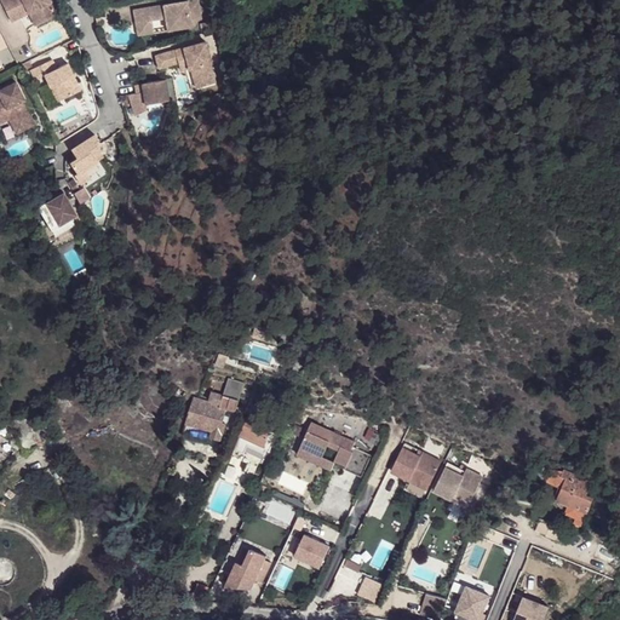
[(50,0),(1,0),(11,21),(21,17),(17,10),(26,5),(29,12),(34,10),(40,23),(57,15),(50,0)]
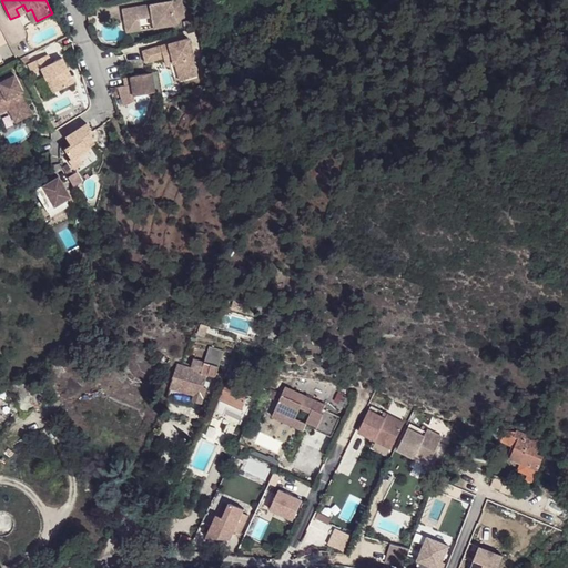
[(181,0),(179,0),(122,10),(124,21),(140,19),(152,17),(153,28),(175,24),(174,19),(184,17),(181,0)]
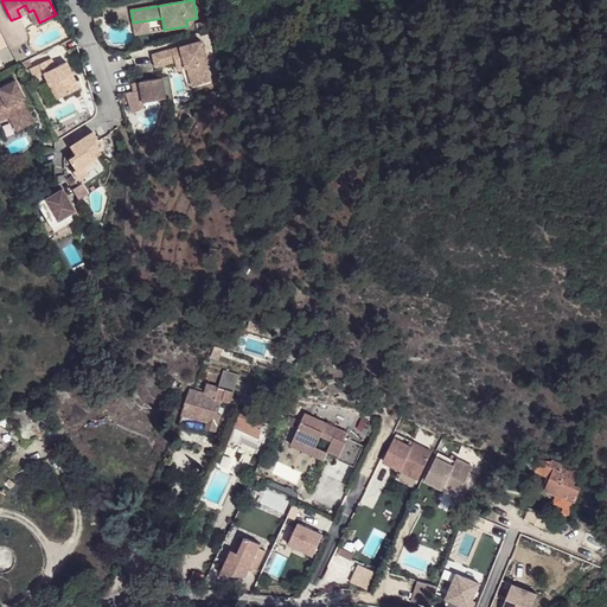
[(33,10),(29,12),(34,25),(39,23),(33,10)]
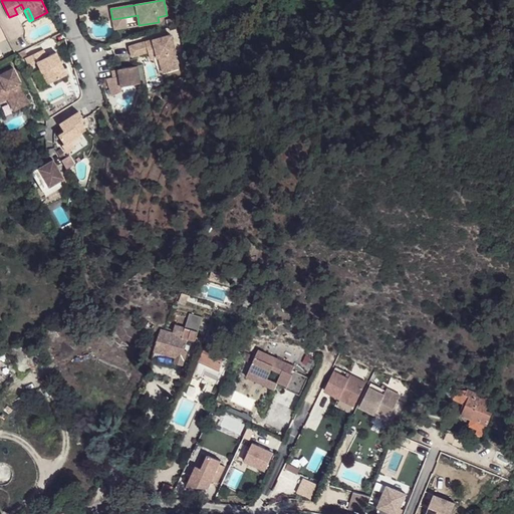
[(126,17),(112,19),(114,29),(127,27),(126,17)]
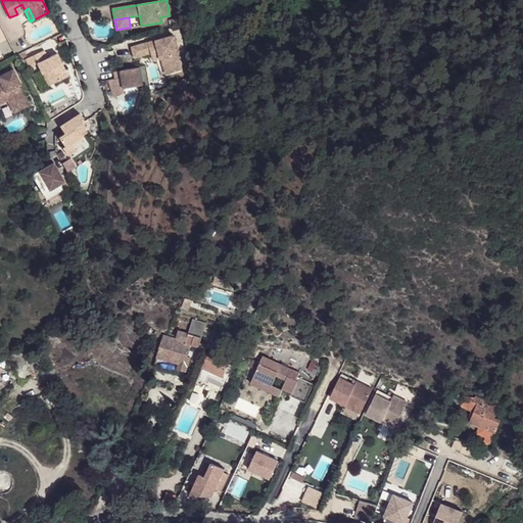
[(174,36),(132,47),(135,58),(151,54),(152,56),(159,54),(160,57),(160,59),(162,58),(165,58),(170,75),(182,70),(178,54),(179,54),(174,36)]
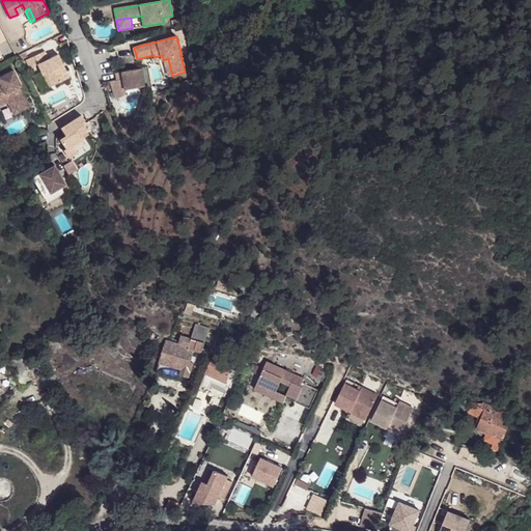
[(43,51),(25,60),(28,68),(36,64),(48,87),(67,78),(56,54),(47,59),(43,51)]
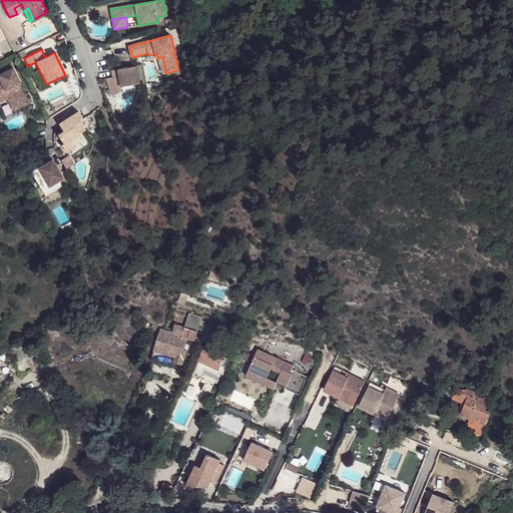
[(135,66),(115,69),(117,79),(118,87),(138,83),(135,66)]
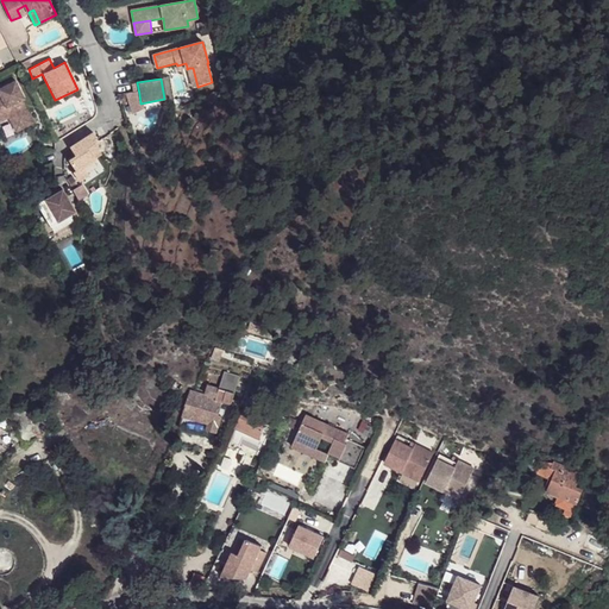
[(0,119),(7,115),(14,130),(29,123),(24,113),(23,114),(16,100),(20,99),(23,98),(13,80),(0,86),(0,119)]
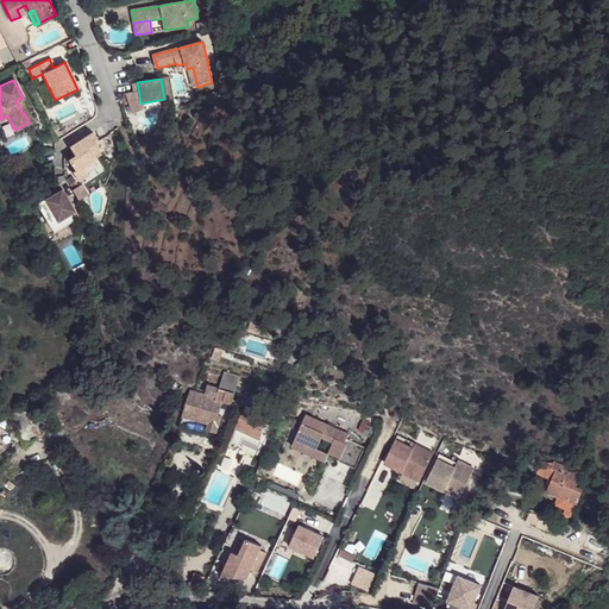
[(26,112),(20,99),(16,100),(23,114),(24,113),(26,112)]
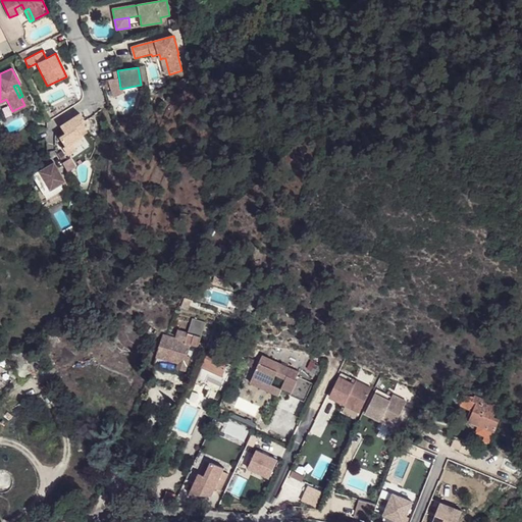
[(92,106),(72,118),(77,125),(71,129),(76,139),(74,140),(80,148),(88,143),(84,135),(93,129),(92,125),(97,122),(94,116),(97,114),(92,106)]
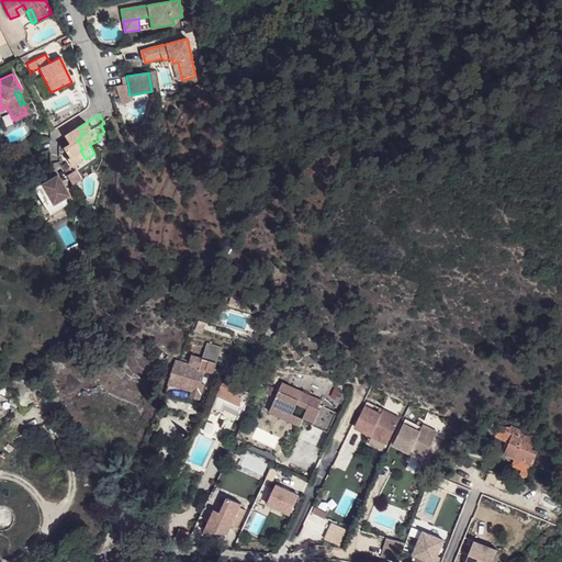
[(74,183),(81,180),(76,169),(69,172),(74,183)]
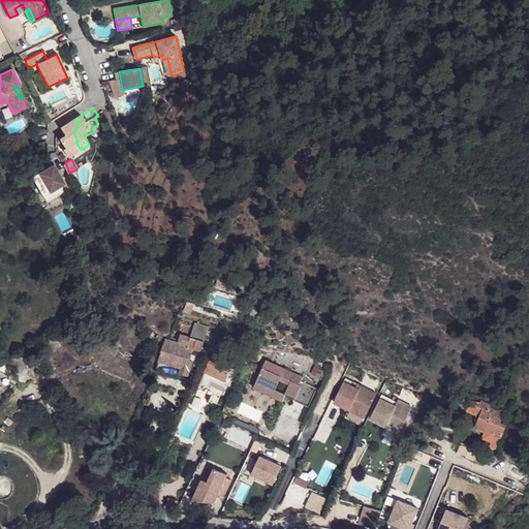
[(54,166),(32,177),(41,197),(50,193),(53,198),(61,194),(59,189),(63,187),(54,166)]
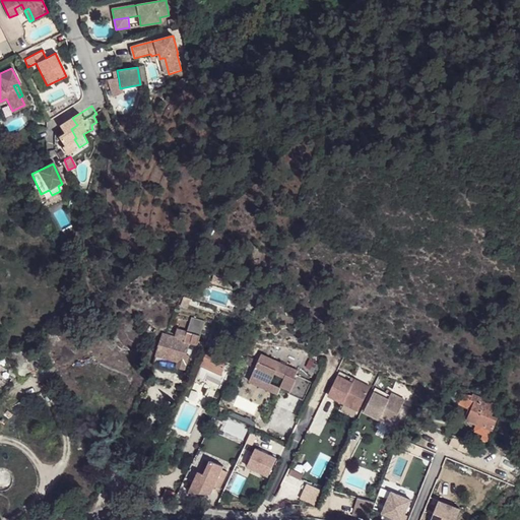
[(49,190),(41,194),(43,199),(52,195),(49,190)]
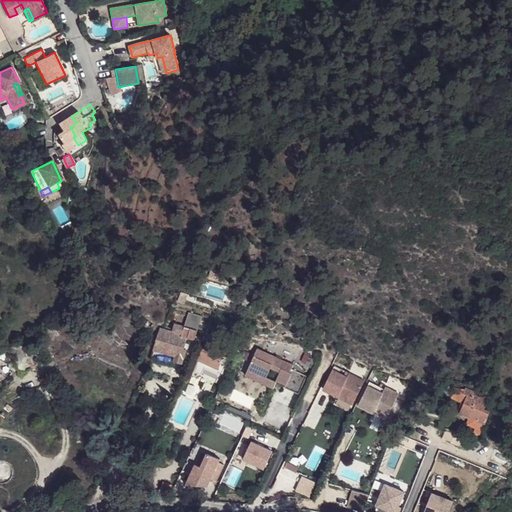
[(227,291),(226,293),(227,293),(228,290),(208,284),(208,287),(209,287),(210,286),(227,291)]
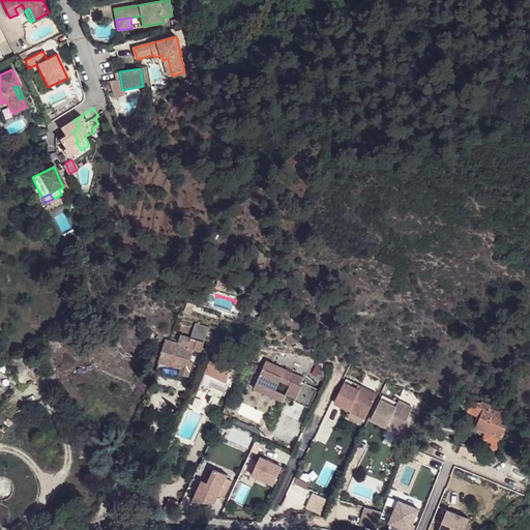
[(235,303),(234,303),(232,310),(214,304),(216,297),(215,297),(213,305),(233,312),(235,303)]
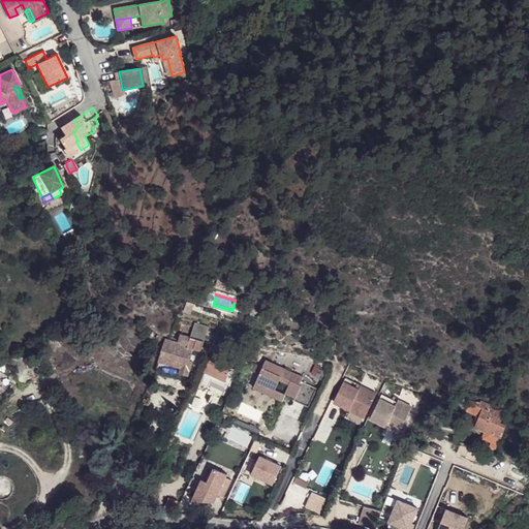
[(148,331),(145,337),(155,342),(158,337),(157,336),(157,334),(156,333),(154,332),(152,333),(148,331)]
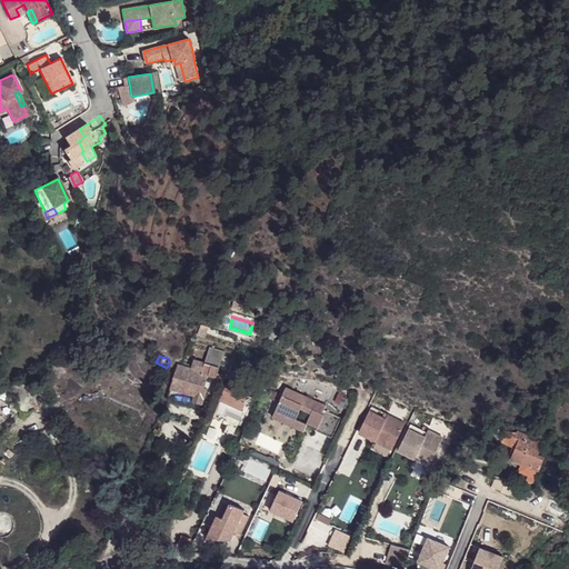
[(205,363),(201,373),(207,375),(207,377),(216,379),(219,368),(205,363)]
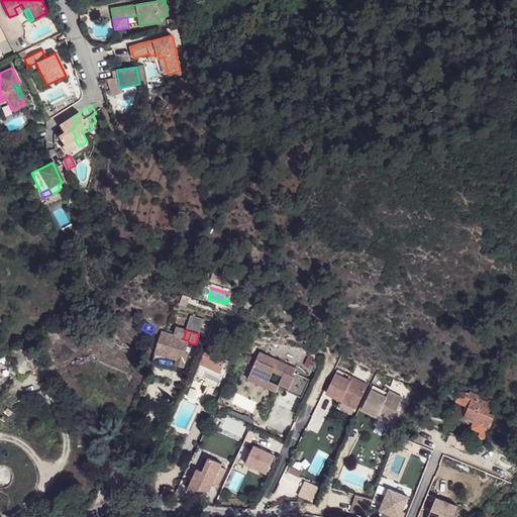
[(154,355),(162,357),(171,335),(166,334),(161,332),(154,355)]
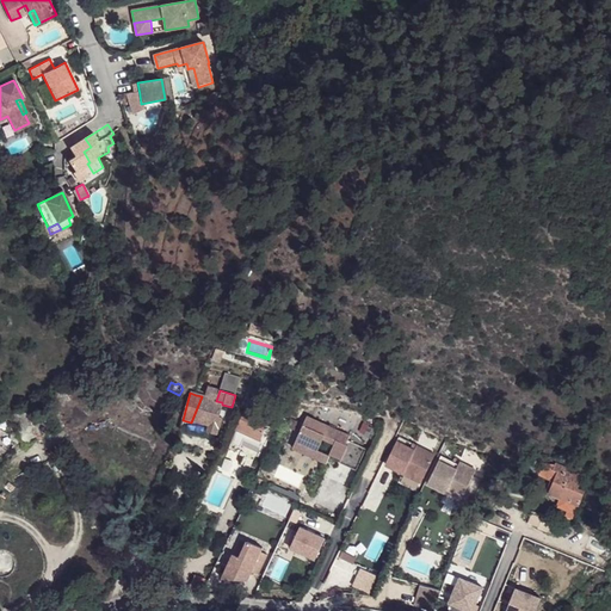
[(202,396),(191,423),(209,427),(207,432),(217,436),(222,419),(218,418),(222,405),(222,402),(216,401),(202,396)]
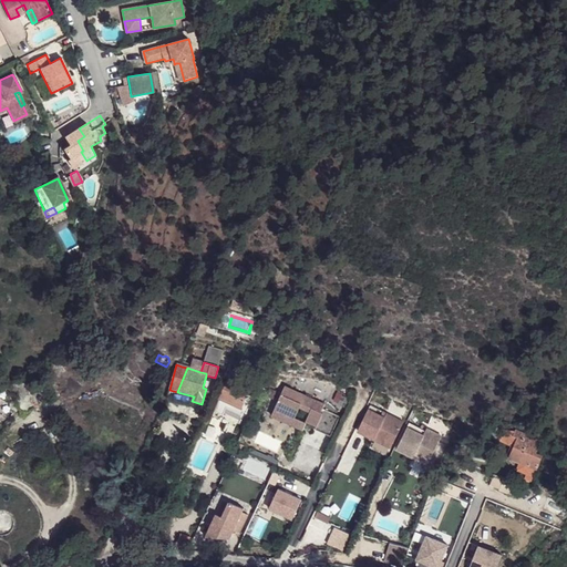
[(228,380),(249,390),(253,383),(230,373),(228,380)]
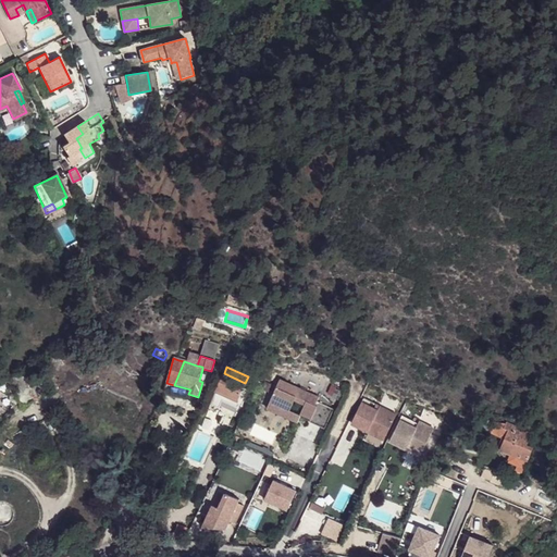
[(236,401),(245,383),(224,373),(215,393),(236,401)]
